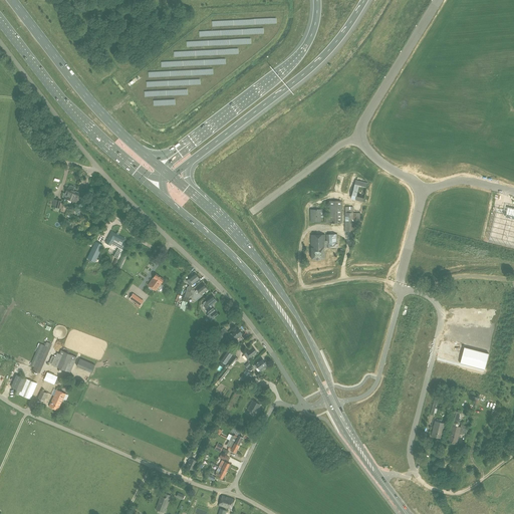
[(62,197),(69,200),(73,191),(67,188),(65,194),(63,193),(62,197)]
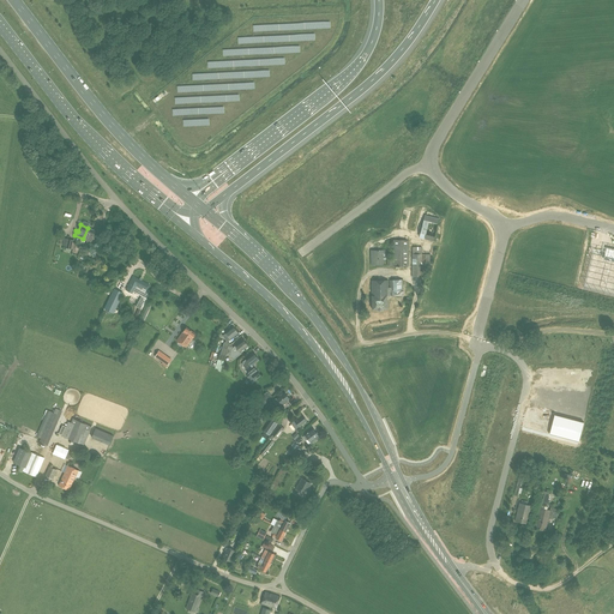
[(83,239),(91,242),(94,236),(94,235),(95,230),(88,228),(83,239)]
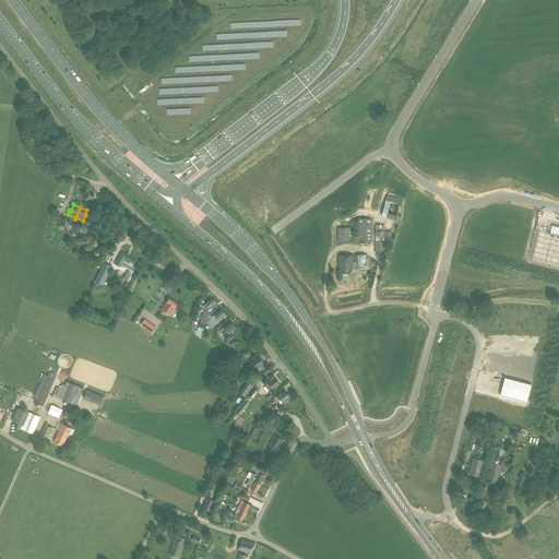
[(67,218),(62,217),(60,228),(64,229),(64,226),(67,227),(69,221),(67,221),(67,218)]
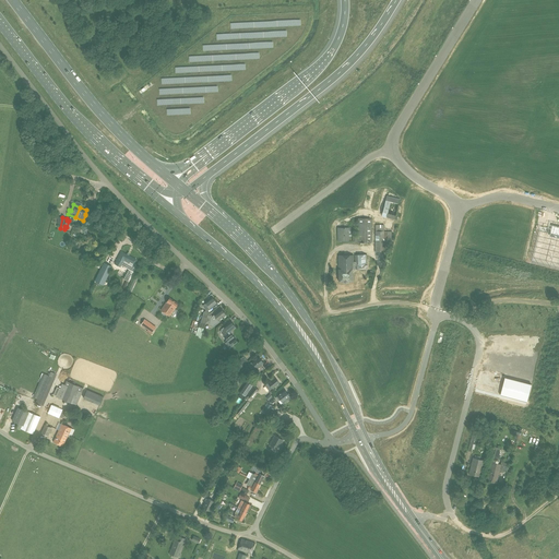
[(371,238),(372,219),(360,219),(360,238),(371,238)]
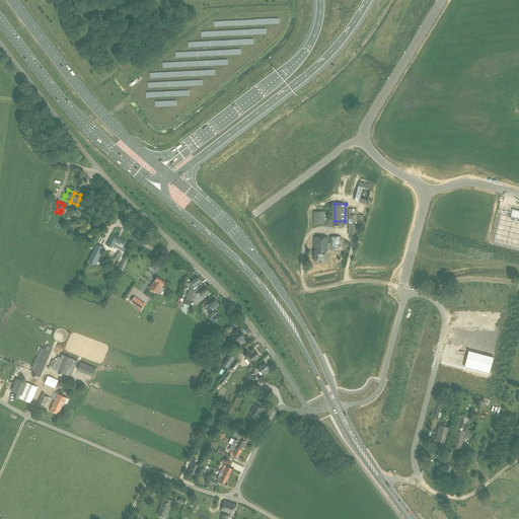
[(289,205),(277,214),(316,270),(349,264),(310,209),(298,217),(289,205)]
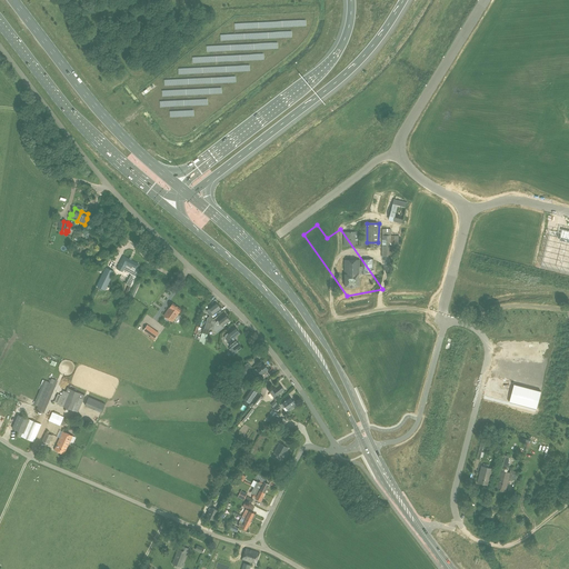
[(73,239),(77,241),(79,237),(80,238),(82,232),(78,230),(78,228),(77,228),(73,237),(75,237),(73,239)]
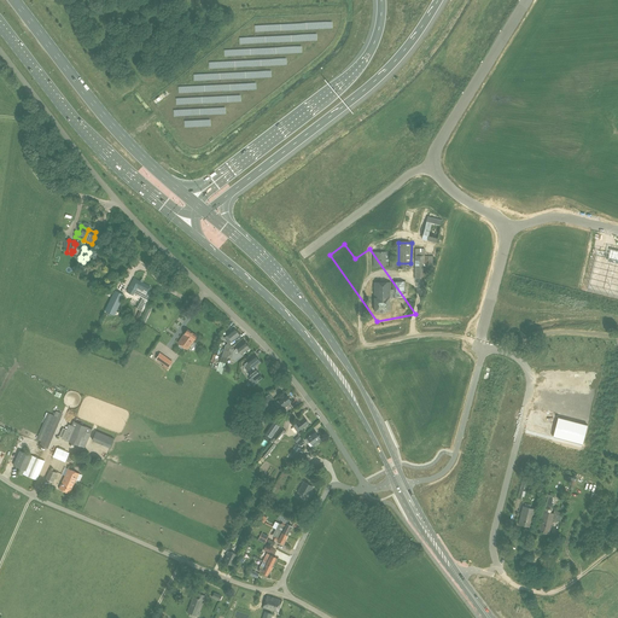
[(596,254),(588,290),(617,297),(617,250),(610,249),(608,256),(596,254)]
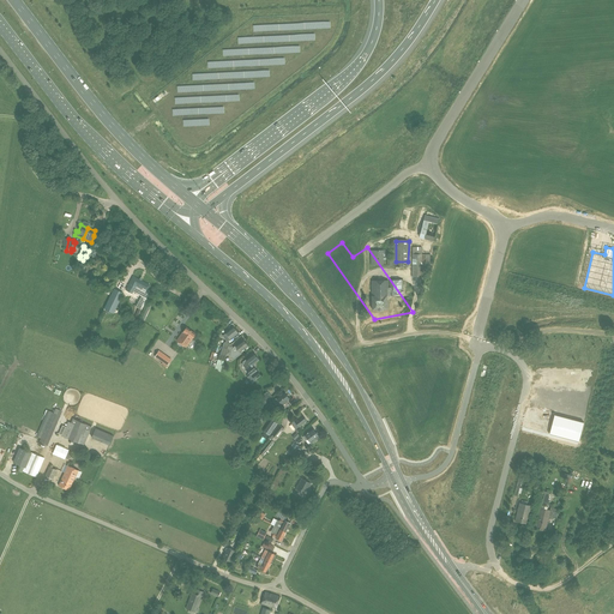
[(136,289),(142,293),(144,289),(146,290),(150,286),(133,277),(128,286),(136,289)]
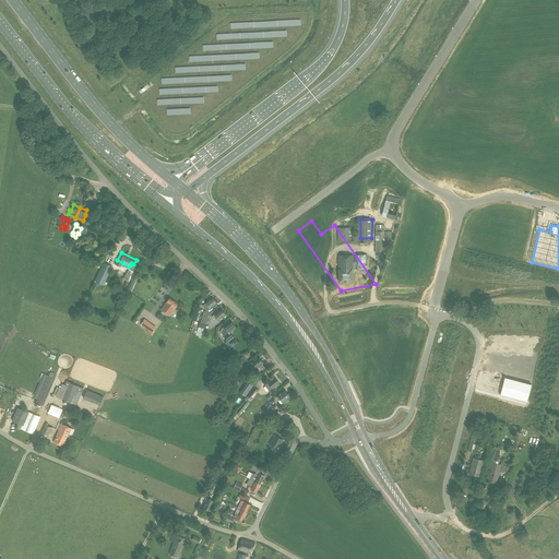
[(111,266),(104,263),(95,281),(104,285),(111,266)]
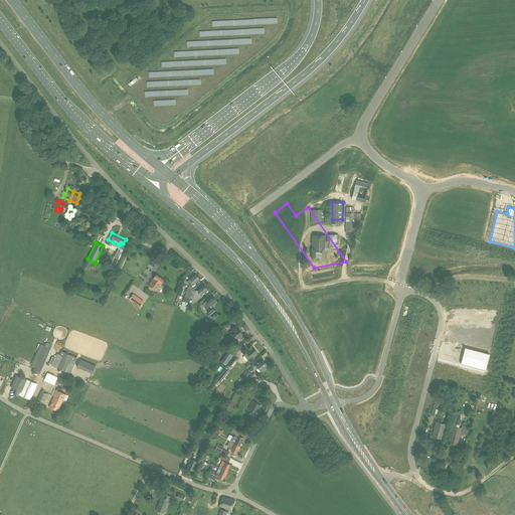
[(117,259),(119,260),(122,253),(125,247),(122,245),(119,251),(118,251),(115,256),(117,259)]
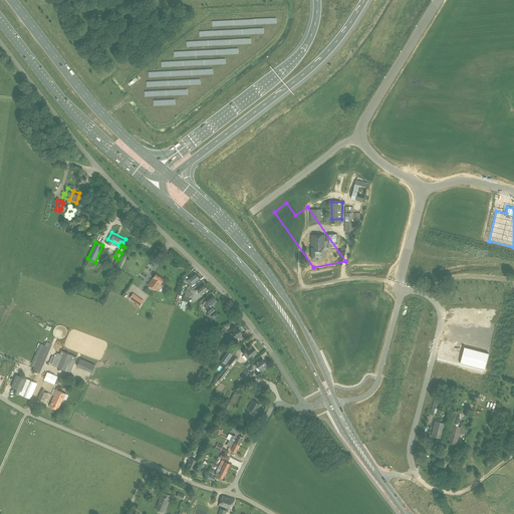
[(125,257),(122,255),(116,268),(119,269),(125,257)]
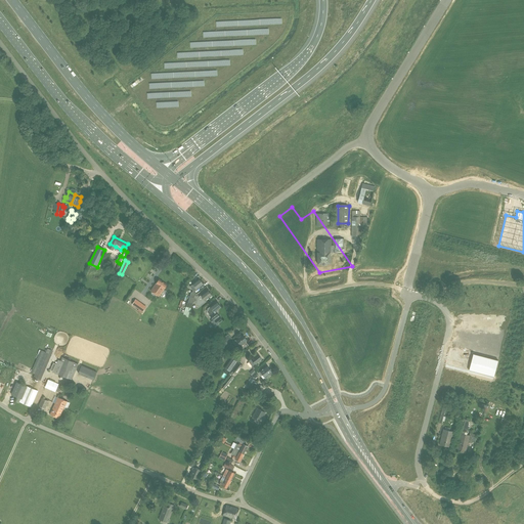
[(194,295),(197,293),(194,291),(203,284),(199,278),(192,284),(192,285),(190,287),(193,291),(190,293),(188,302),(187,302),(186,306),(191,308),(193,302),(194,295)]
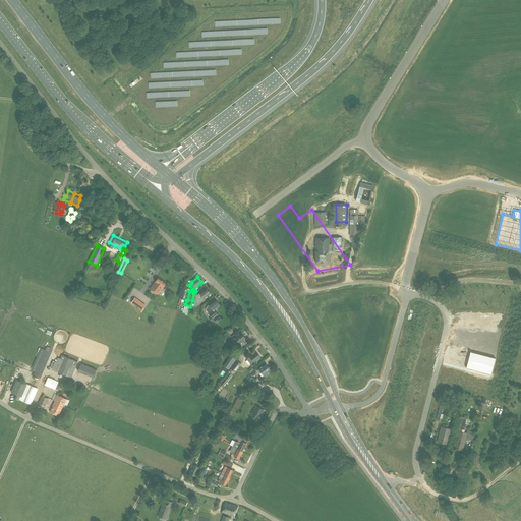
[(150,289),(158,295),(163,287),(164,287),(166,283),(158,278),(156,282),(150,289)]
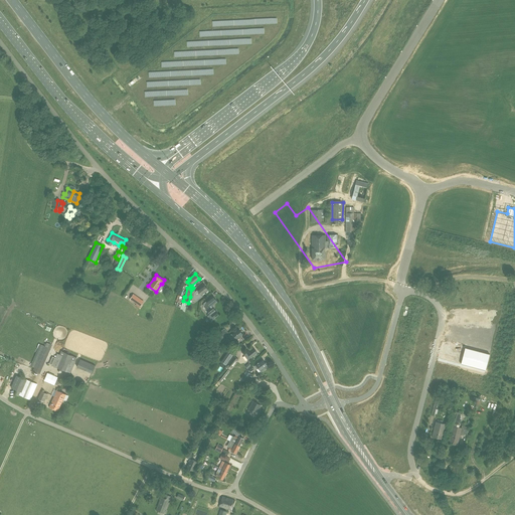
[(195,291),(193,288),(191,290),(190,297),(193,298),(196,301),(202,296),(201,295),(208,290),(204,285),(195,291)]
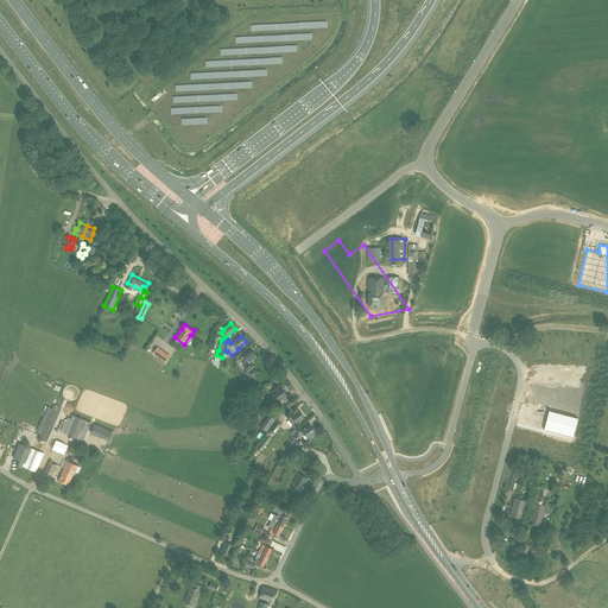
[(153,353),(165,362),(170,356),(157,347),(153,353)]
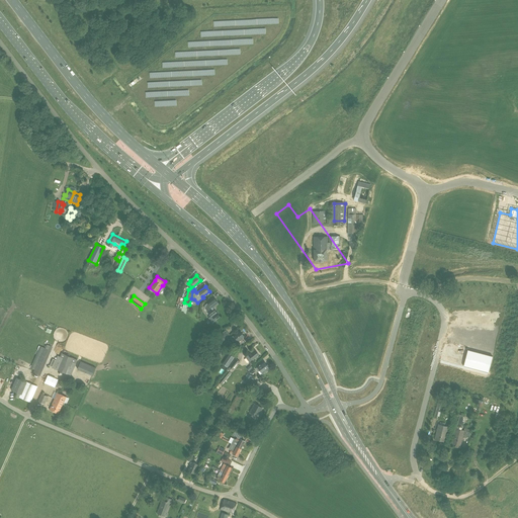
[(205,307),(204,308),(207,312),(212,308),(219,304),(214,297),(204,306),(205,307)]
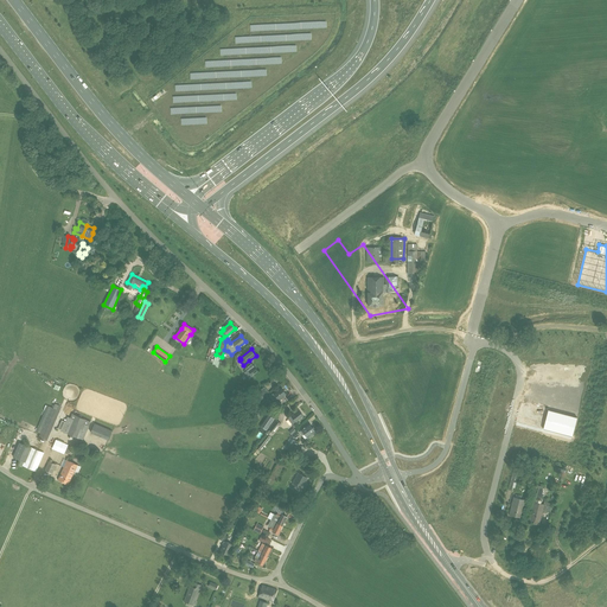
[(249,360),(243,365),(247,370),(247,369),(251,375),(257,371),(249,360)]
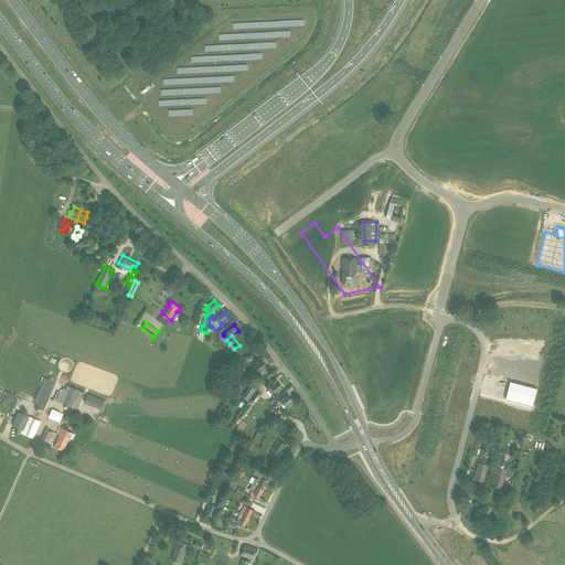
[(251,370),(254,374),(255,373),(256,374),(258,372),(259,373),(264,370),(264,369),(266,366),(262,361),(251,370)]
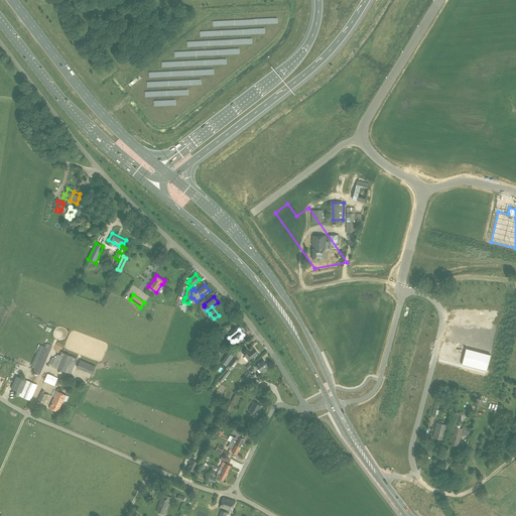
[(210,341),(214,346),(225,339),(224,338),(220,333),(213,338),(213,339),(210,341)]
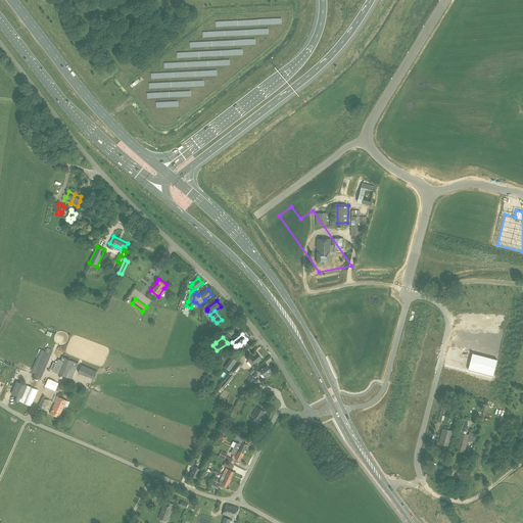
[(223,350),(225,353),(229,351),(234,346),(231,342),(226,347),(224,348),(225,349),(223,350)]
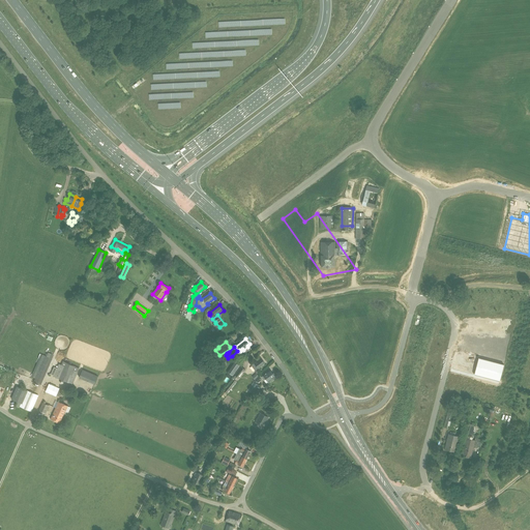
[(33,382),(40,385),(52,358),(45,355),(33,382)]
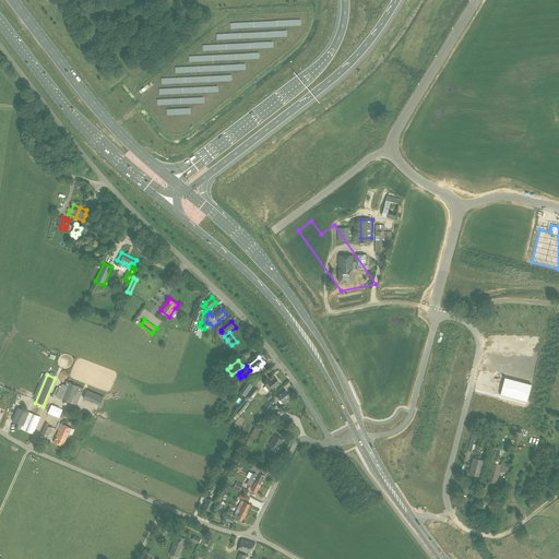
[(264,385),(269,391),(272,388),(272,389),(280,383),(274,378),(268,383),(264,385)]
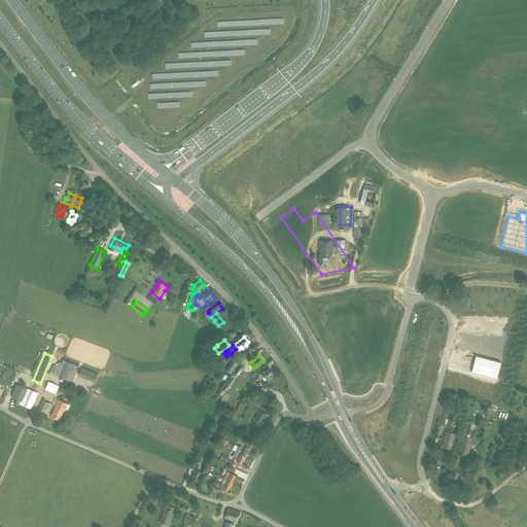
[(500,362),(476,356),(471,372),(496,379),(500,362)]
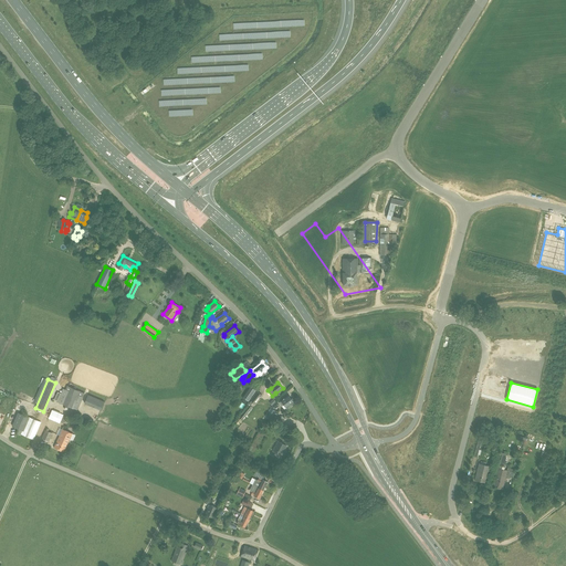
[(58,401),(77,411),(85,394),(67,386),(65,389),(63,388),(61,394),(58,401)]
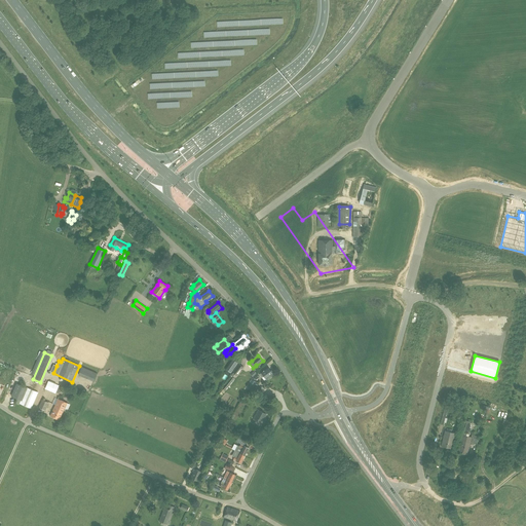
[(225,369),(230,373),(237,363),(232,359),(225,369)]
